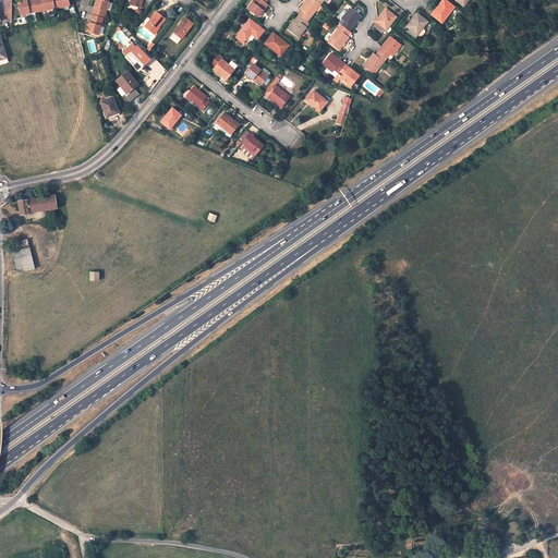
[(1,0),(8,21),(12,20),(12,0),(1,0)]
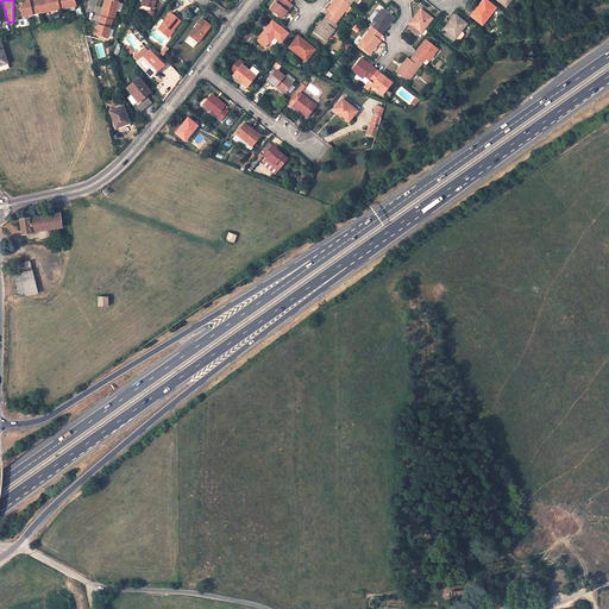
[(38,0),(36,0),(30,1),(25,2),(25,1),(19,2),(23,16),(42,12),(38,0)]
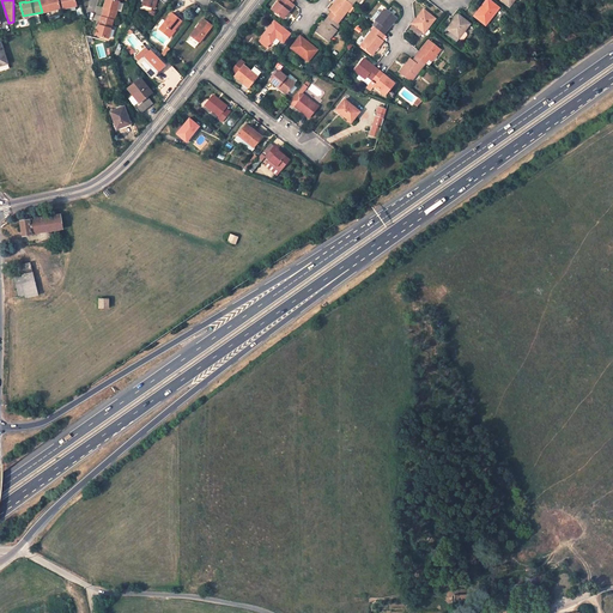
[(38,0),(42,12),(61,8),(60,4),(59,0),(38,0)]
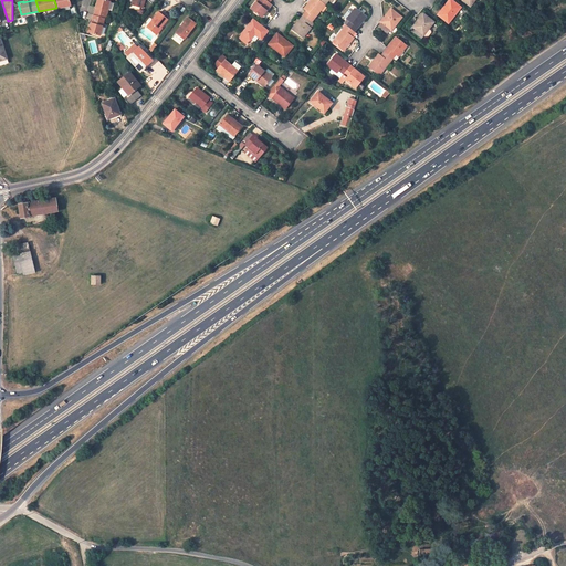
[(97,7),(95,14),(105,18),(106,18),(111,0),(109,0),(97,0),(96,7),(97,7)]
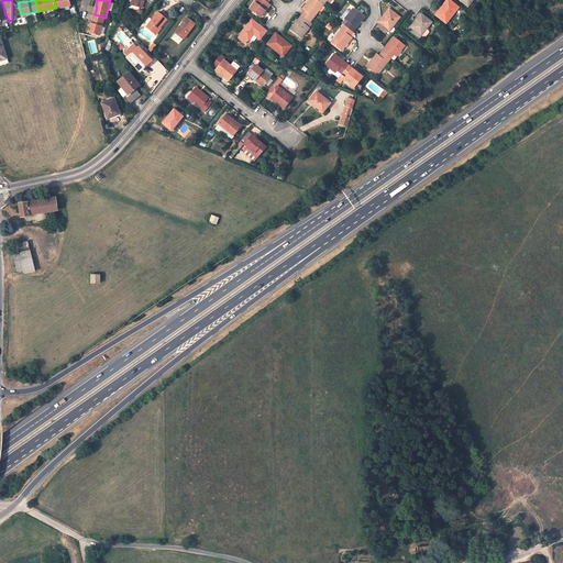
[(255,0),(249,10),(260,18),(271,4),(268,2),(269,0),(255,0)]
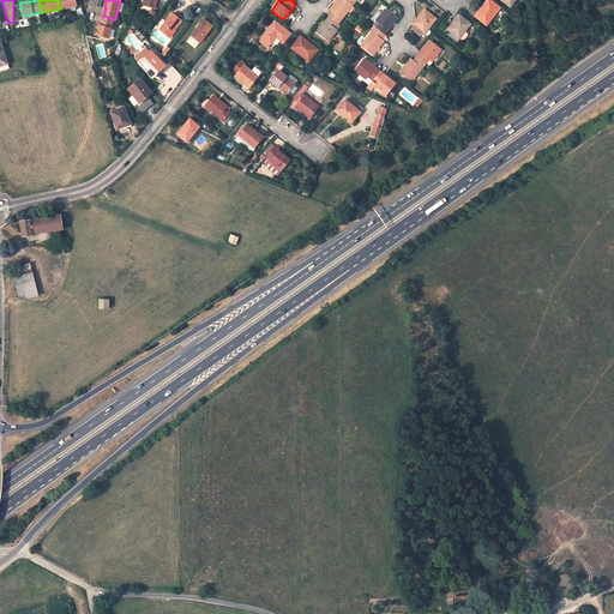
[(338,24),(354,5),(347,0),(337,0),(330,10),(333,12),(330,17),(338,24)]
